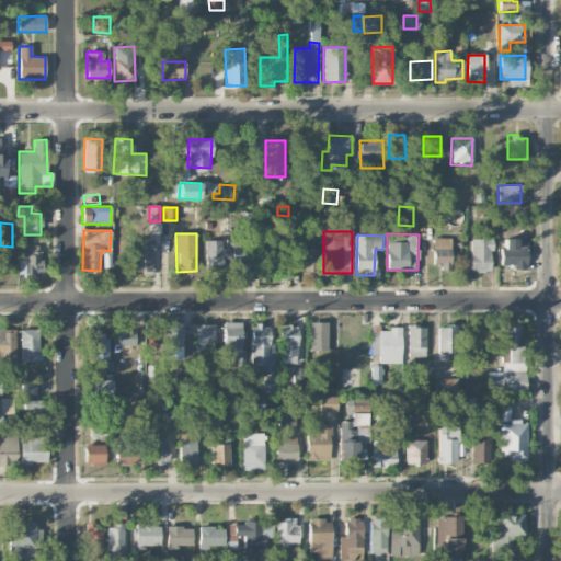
[(132,271),(152,271),(153,239),(133,238),(132,271)]
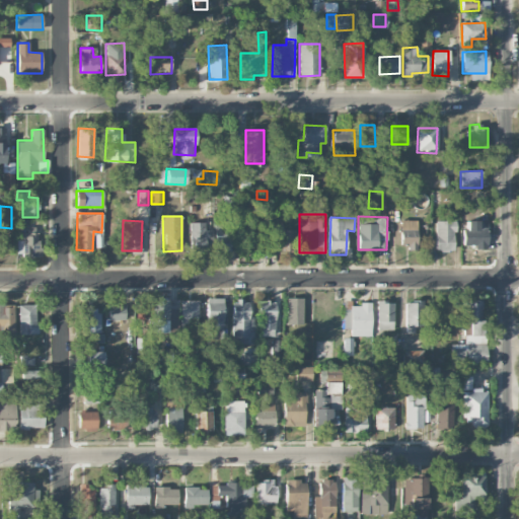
[(400,248),(417,247),(416,220),(400,221),(400,248)]
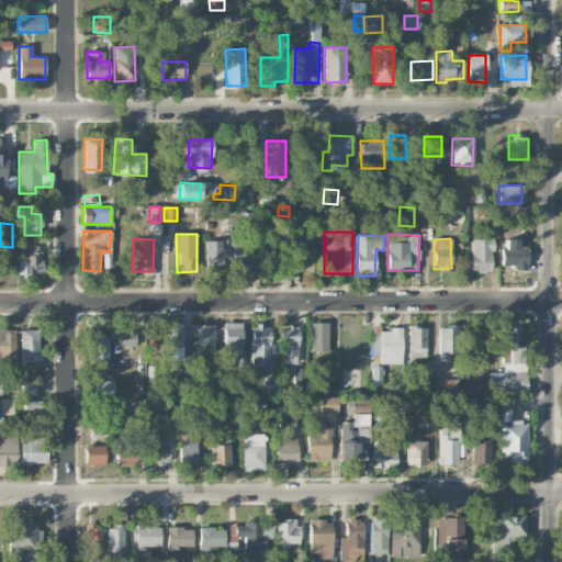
[(259,240),(261,272),(280,271),(278,239),(259,240)]
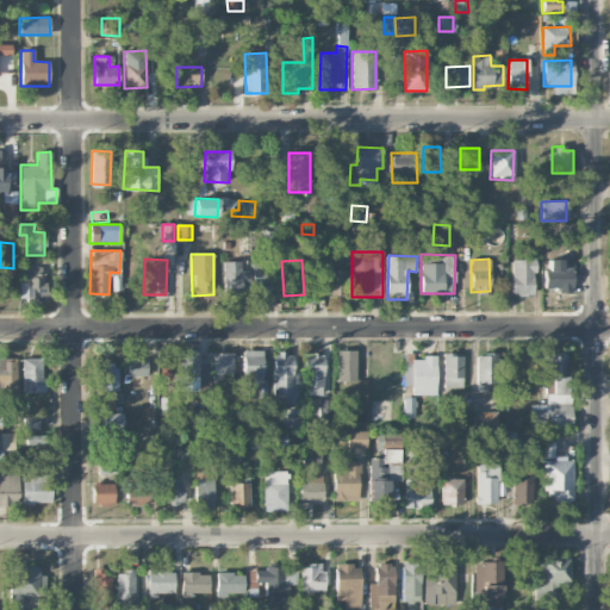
[(534,260),(512,260),(511,294),(534,296),(534,260)]
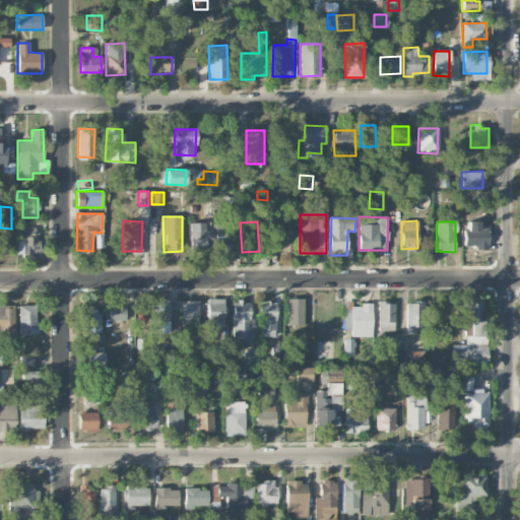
[(466,248),(488,248),(488,221),(466,221),(466,248)]
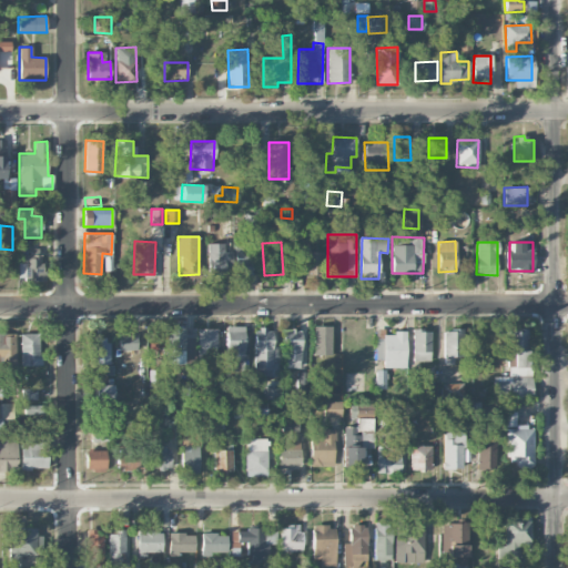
[(208,276),(225,276),(225,264),(233,264),(232,252),(224,252),(224,243),(208,243),(208,276)]
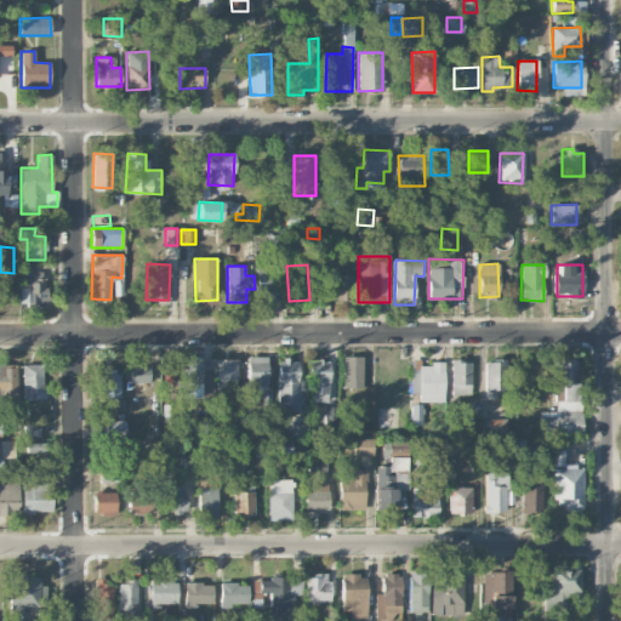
[(256,300),(275,301),(275,268),(256,267),(256,300)]
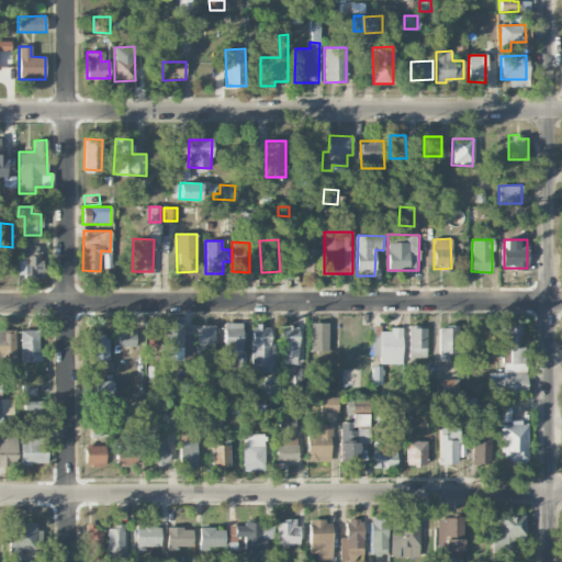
[(321,272),(321,249),(301,249),(302,272),(321,272)]
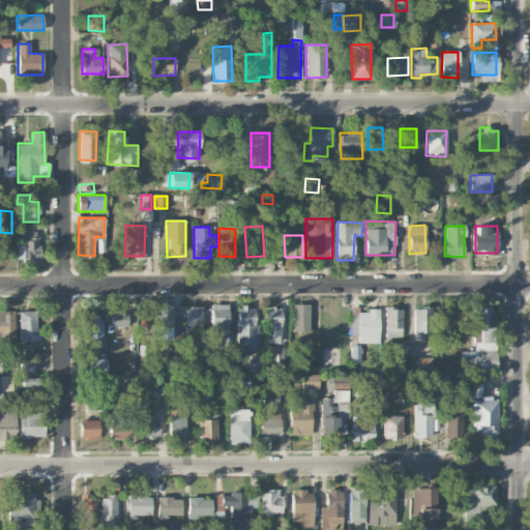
[(17,260),(37,260),(37,237),(17,237),(17,260)]
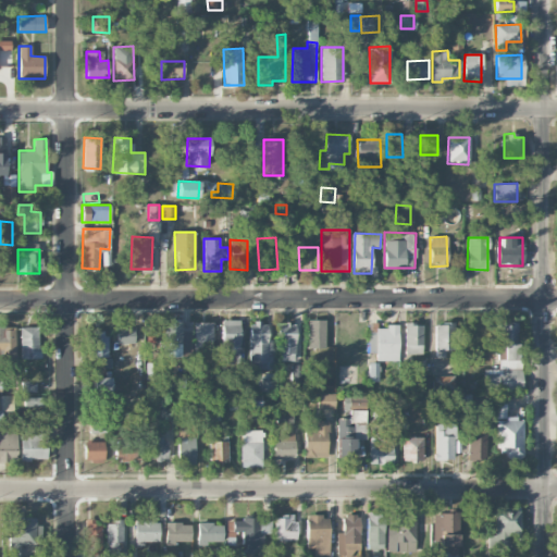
[(239,320),(222,320),(222,355),(239,355),(239,320)]
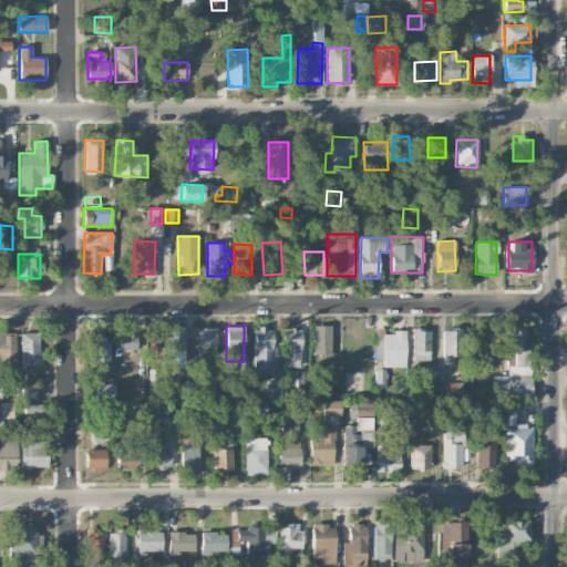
[(330,326),(312,326),(312,354),(330,354),(330,326)]
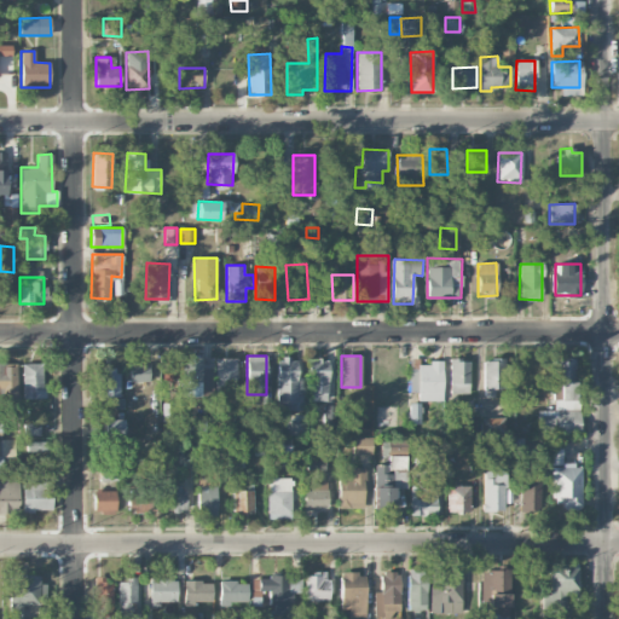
[(198,397),(198,371),(213,372),(214,358),(179,357),(178,397),(198,397)]
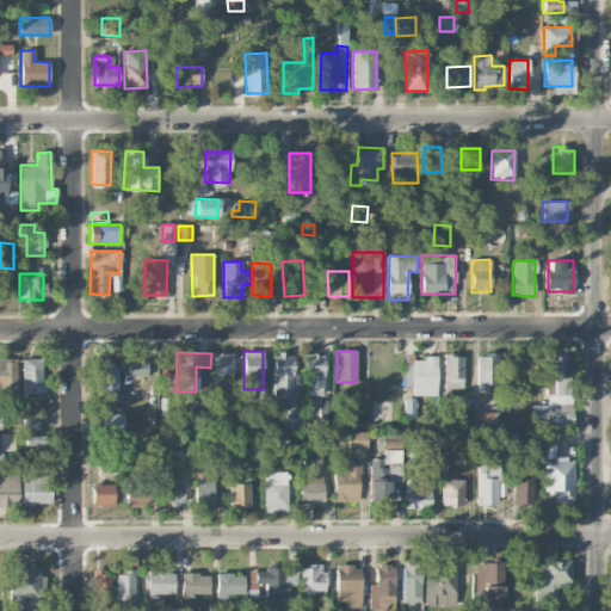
[(292,353),(273,355),(275,406),(300,405),(298,372),(292,372),(292,353)]
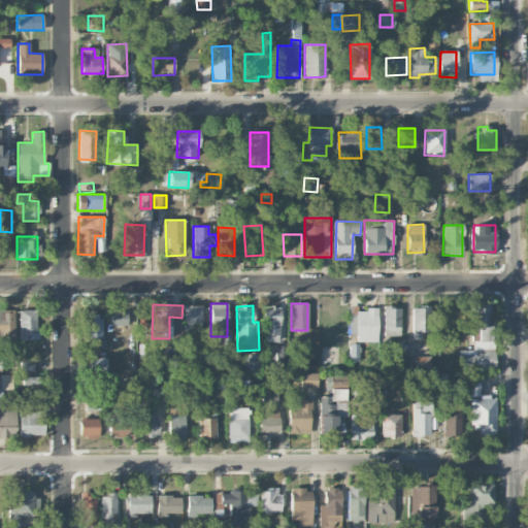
[(263,306),(263,342),(279,341),(279,306),(263,306)]
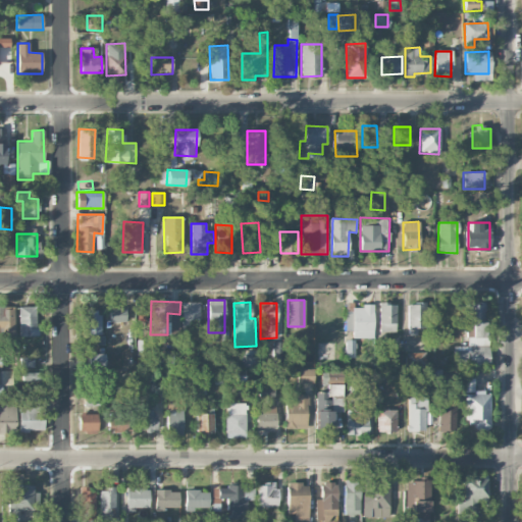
[(407,304),(408,335),(416,334),(416,328),(425,328),(425,303),(407,304)]
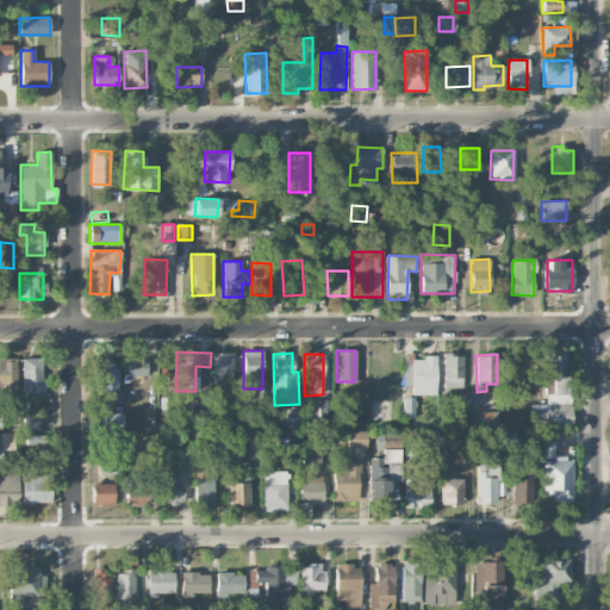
[(530,428),(568,427),(567,354),(543,355),(545,404),(529,405),(530,428)]
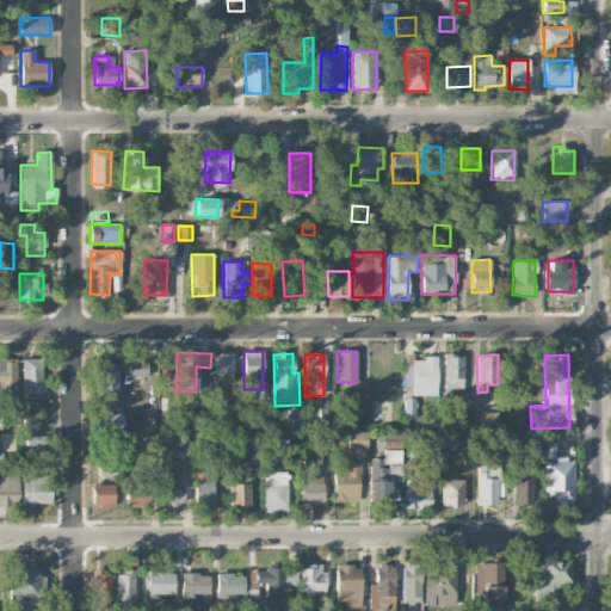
[(463,356),(444,356),(443,388),(462,388),(463,356)]
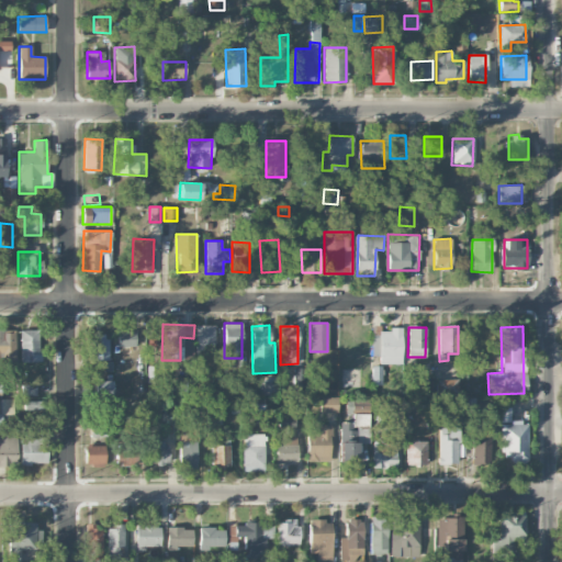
[(401,364),(402,328),(371,328),(371,356),(379,356),(379,364),(401,364)]
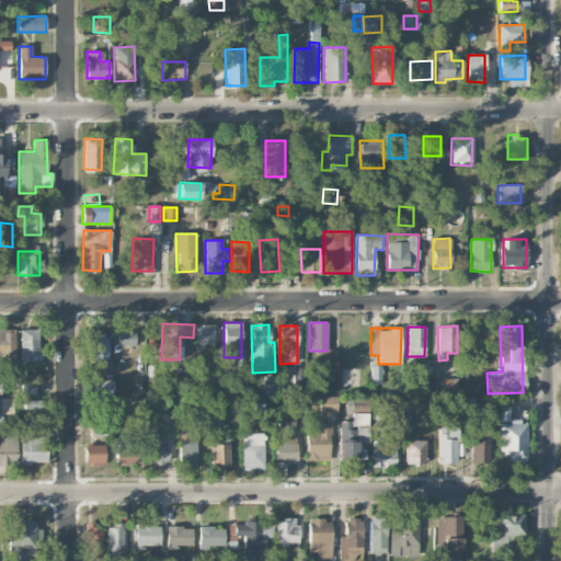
[(0,365),(15,365),(14,329),(0,329),(0,365)]
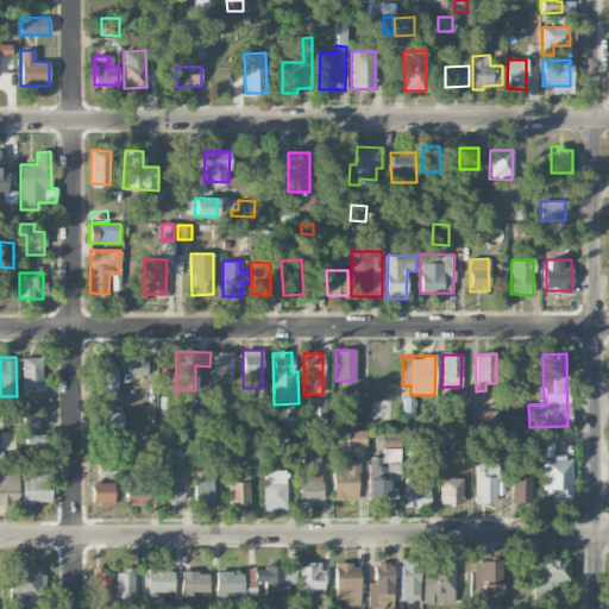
[(22,358),(23,393),(44,391),(43,357),(22,358)]
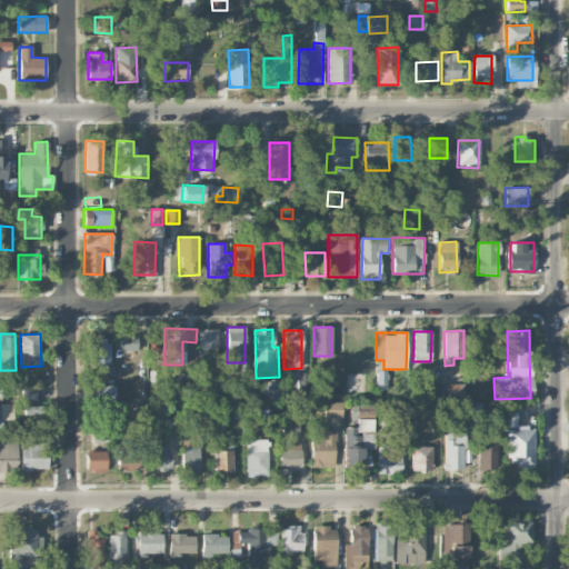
[(118,336),(118,351),(137,351),(137,336),(118,336)]
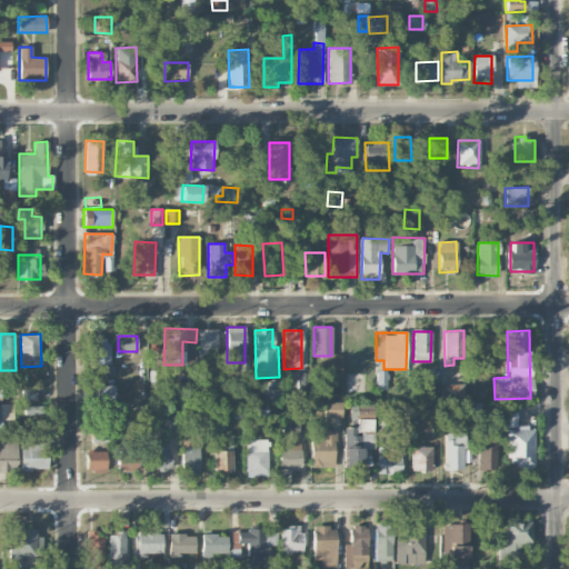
[(109,365),(110,343),(91,342),(91,365),(109,365)]
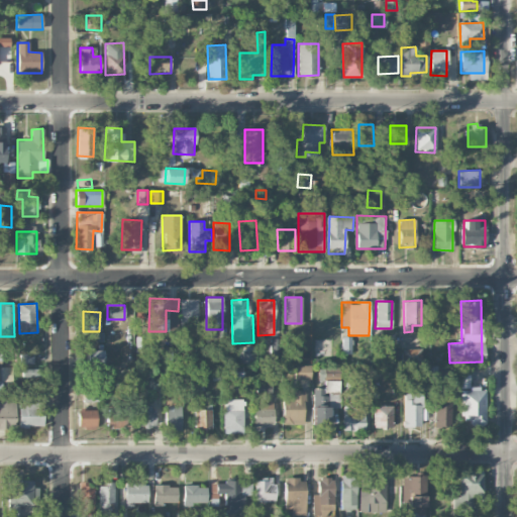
[(350,353),(350,336),(342,336),(342,353),(350,353)]
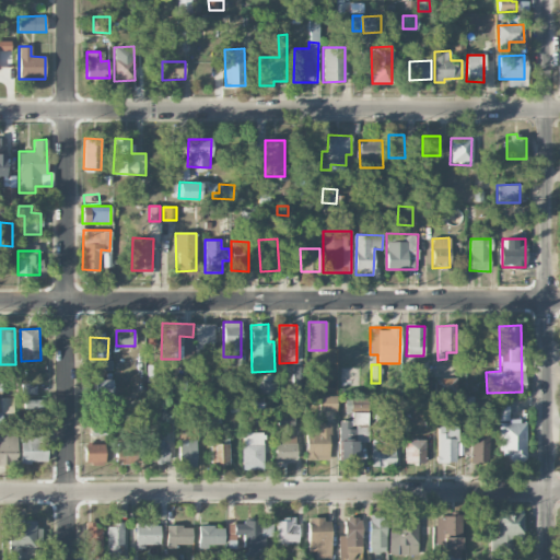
[(293,395),(304,394),(303,366),(292,368),(293,395)]
